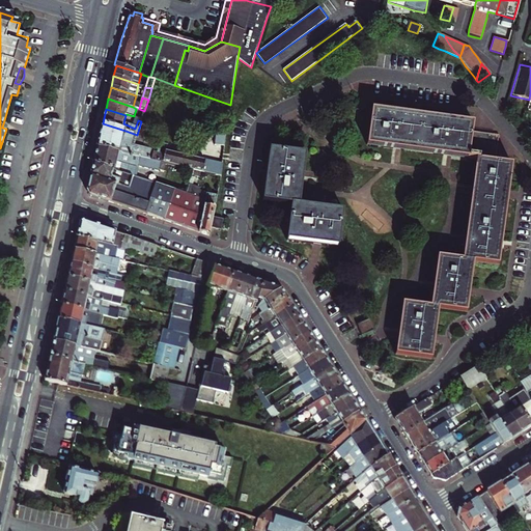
[(511,166),(511,164),(509,163),(507,163),(507,165),(497,164),(501,138),(495,137),(474,134),(474,130),(475,126),(446,121),(374,111),(369,146),(438,157),(477,162),(473,187),(463,260),(440,257),(431,308),(404,304),(397,356),(431,360),(435,339),(436,335),(440,309),(467,312),(470,296),(470,291),(471,287),(475,261),(499,266),(501,249),(502,245),(502,240),(509,197),(509,194),(514,166),(511,166)]
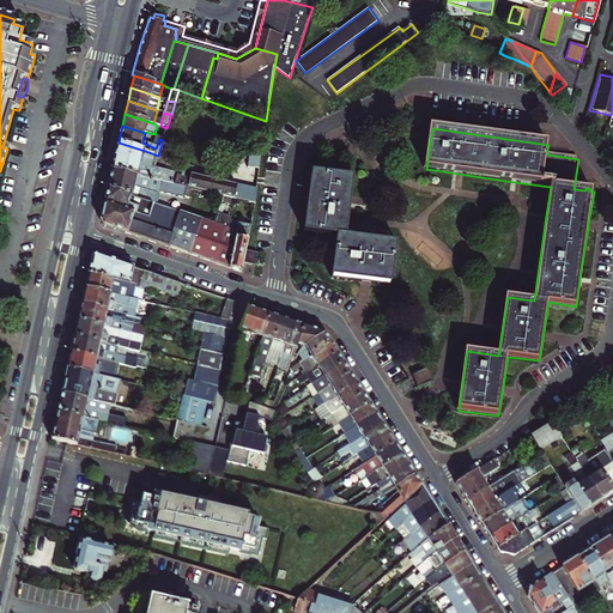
[(119,143),(113,169),(161,186),(230,210),(234,198),(184,180),(183,183),(175,181),(176,178),(150,170),(150,165),(143,162),(145,151),(119,143)]
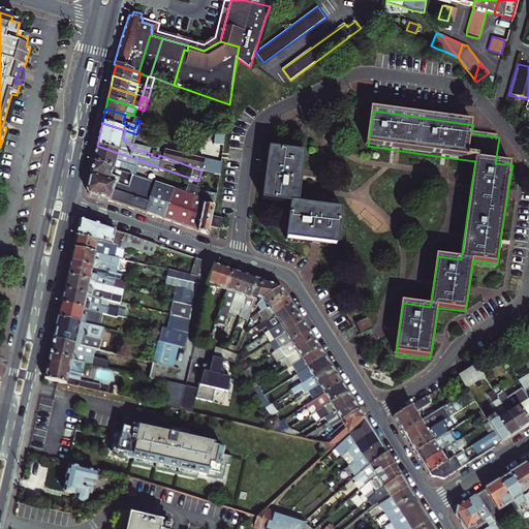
[(211,157),(221,158),(224,141),(214,139),(211,157)]
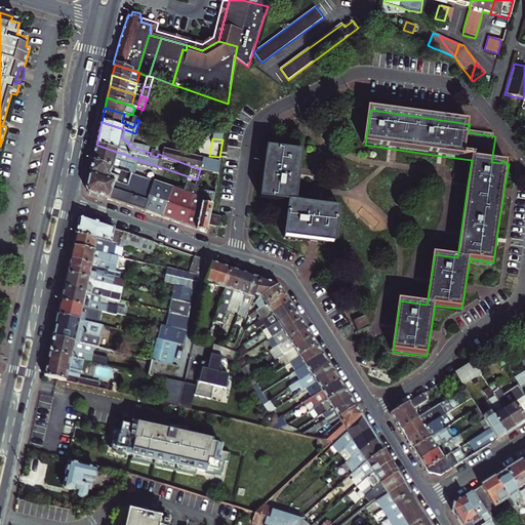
[(96,145),(92,161),(122,171),(125,172),(127,164),(134,166),(137,159),(96,145)]
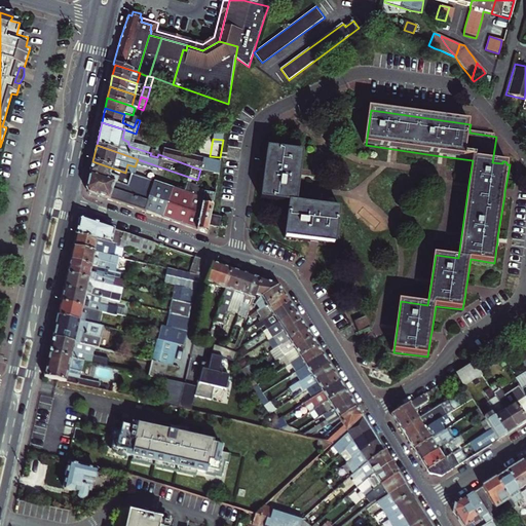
[(302,151),(267,147),(261,198),(291,201),(287,235),(337,242),(341,209),(296,202),(302,151)]
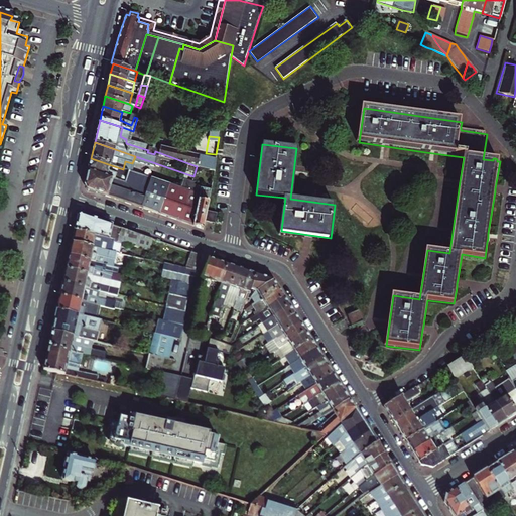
[(91,158),(89,170),(108,177),(109,173),(117,176),(120,168),(91,158)]
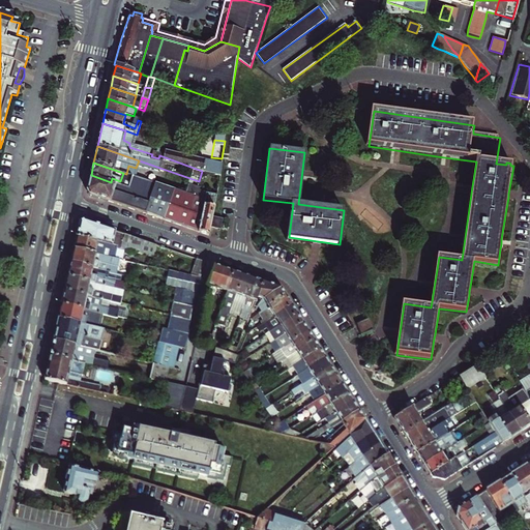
[(218,176),(202,171),(199,181),(216,188),(217,184),(218,176)]
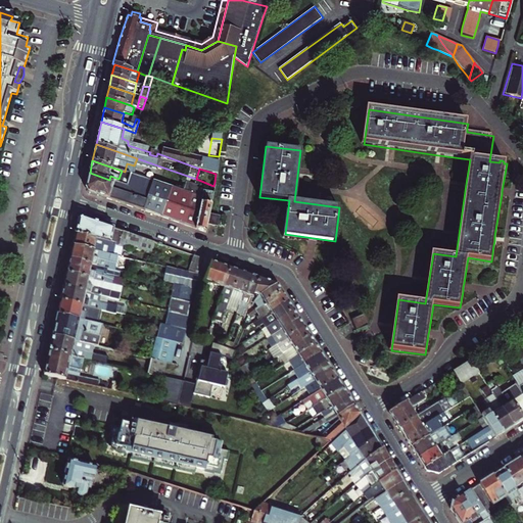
[(89,192),(195,230),(200,198),(142,178),(138,190),(109,180),(90,173),(86,189),(89,192)]
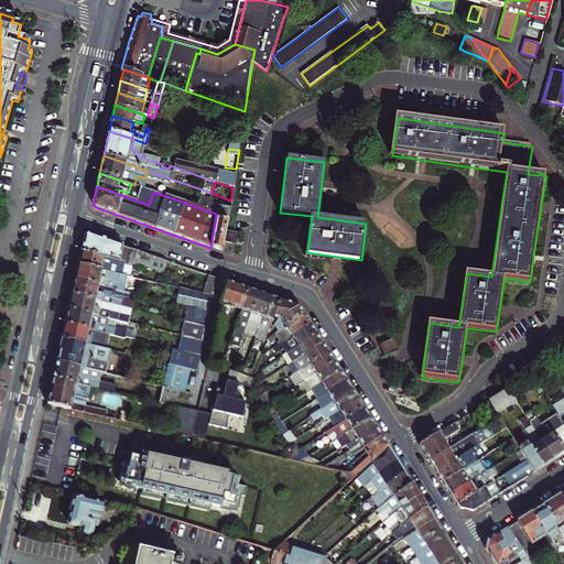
[(228,217),(216,214),(210,248),(223,251),(224,243),(226,232),(228,217)]
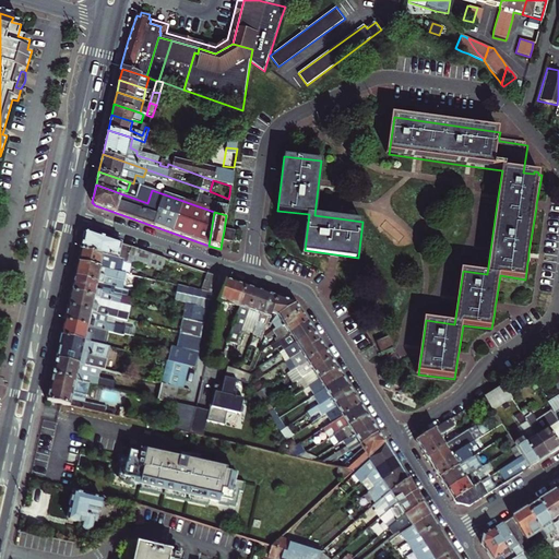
[(234,232),(224,230),(222,241),(232,242),(234,232)]
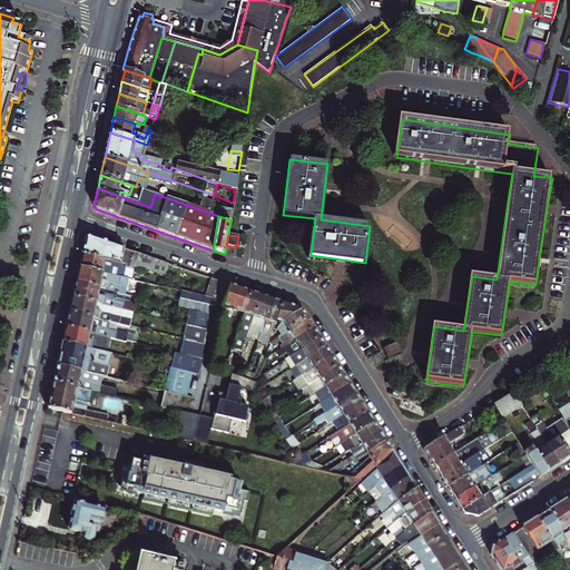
[(82,255),(124,264),(168,274),(170,264),(90,237),(86,239),(82,255)]
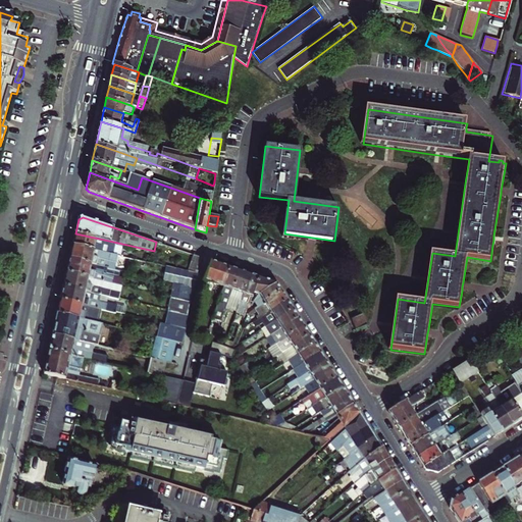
[(75,233),(72,246),(117,255),(119,248),(112,246),(113,242),(75,233)]
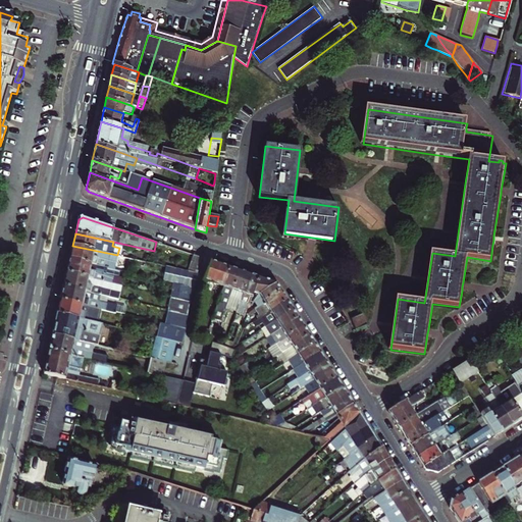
[(69,259),(118,269),(121,255),(117,255),(72,246),(69,259)]
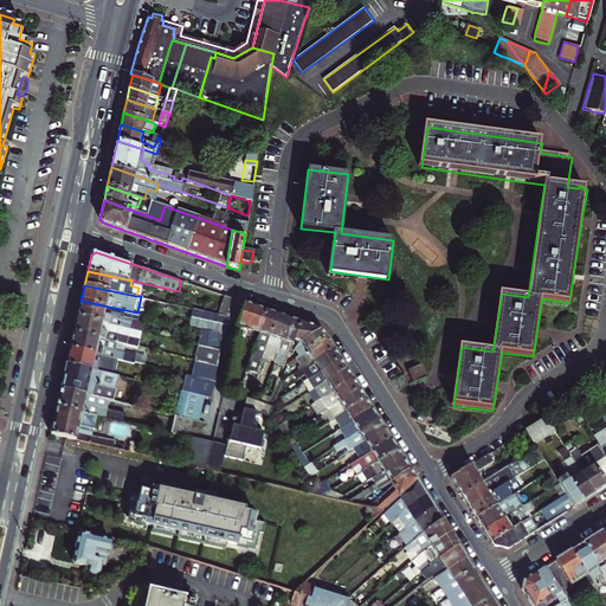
[(221,314),(213,313),(195,308),(192,324),(210,328),(227,331),(230,316),(231,316),(234,300),(225,296),(224,301),(221,314)]
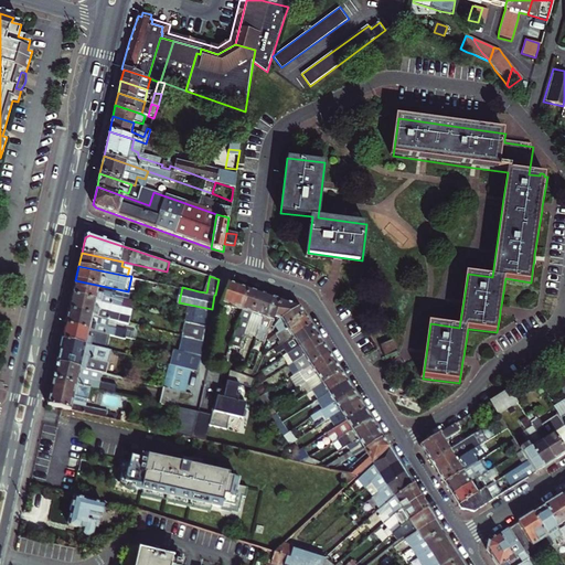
[(75,280),(72,296),(113,305),(132,309),(135,300),(128,299),(129,291),(128,291),(75,280)]
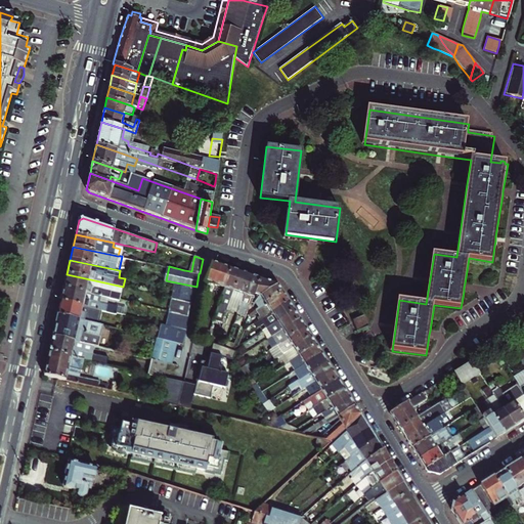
[(211,262),(206,281),(215,285),(222,265),(211,262)]
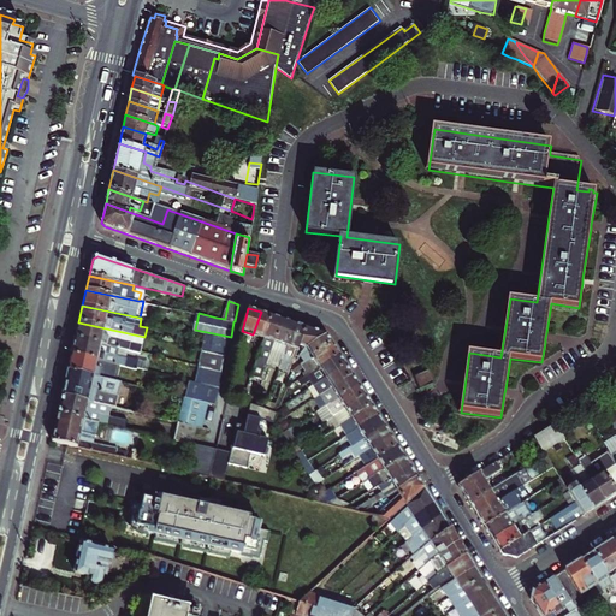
[(272,317),(261,312),(253,335),(265,338),(272,317)]
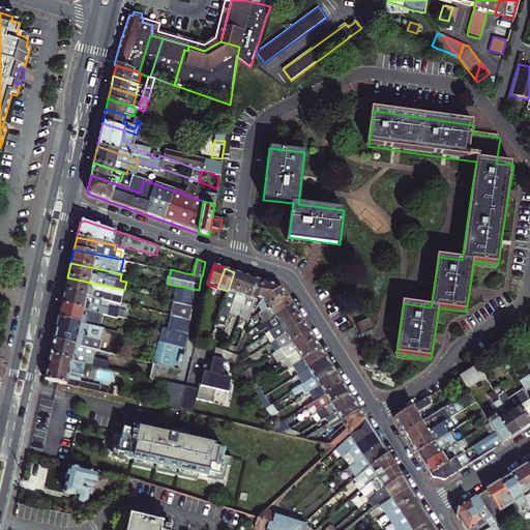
[(234,272),(228,291),(225,299),(219,324),(228,326),(234,305),(235,301),(237,295),(243,275),(234,272)]
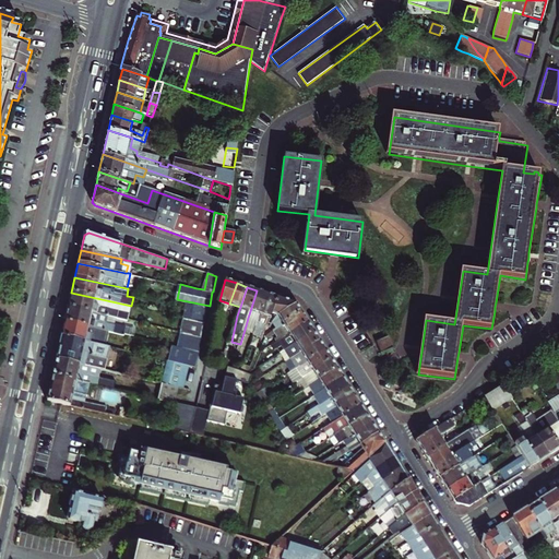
[(266,294),(257,290),(250,311),(260,314),(266,294)]
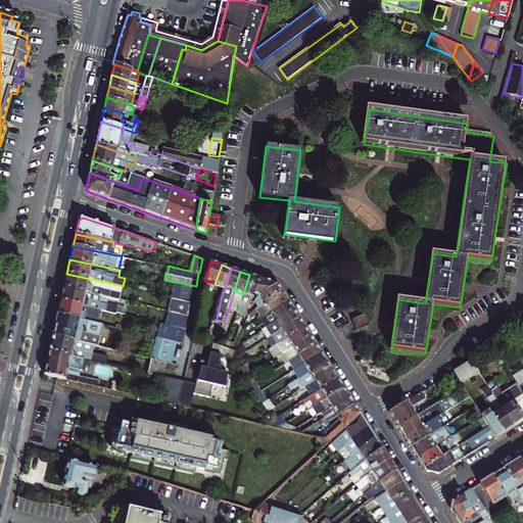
[(63,287),(101,295),(120,299),(122,293),(102,289),(104,282),(66,274),(63,287)]
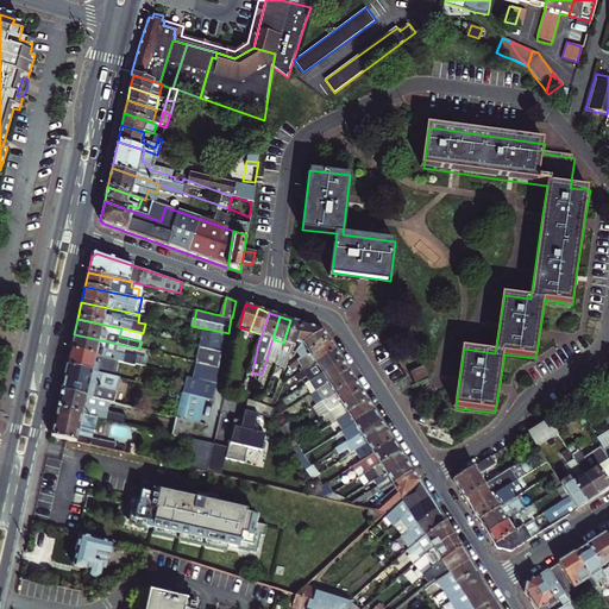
[(290,320),(283,343),(295,346),(297,340),(302,324),(290,320)]
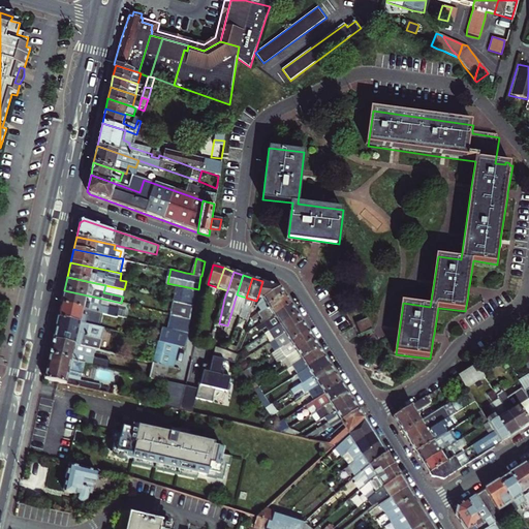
[(262,281),(258,296),(261,298),(279,287),(262,281)]
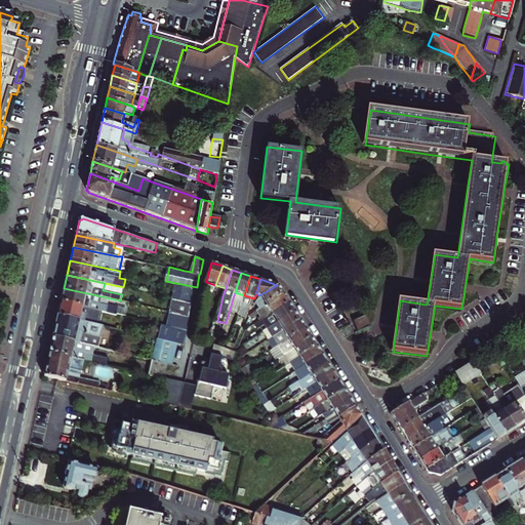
[(123,287),(105,283),(103,290),(122,294),(123,287)]
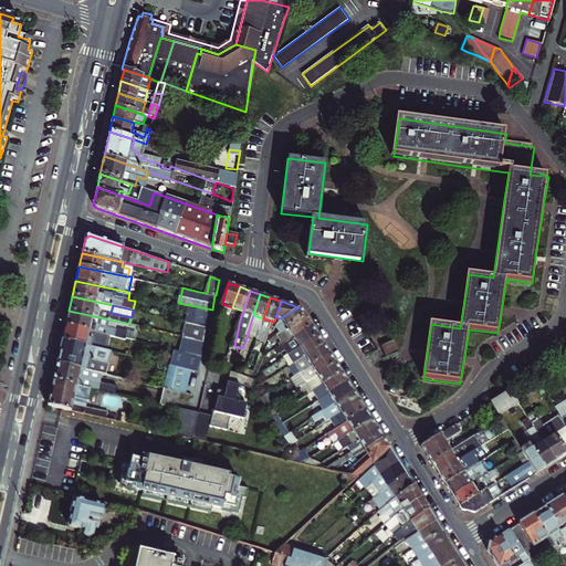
[(212,310),(196,306),(192,322),(194,322),(208,325),(209,325),(212,310)]
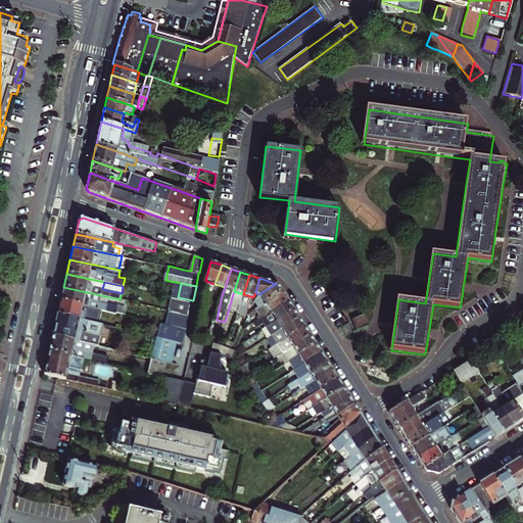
[(258,294),(266,303),(282,293),(276,284),(258,294)]
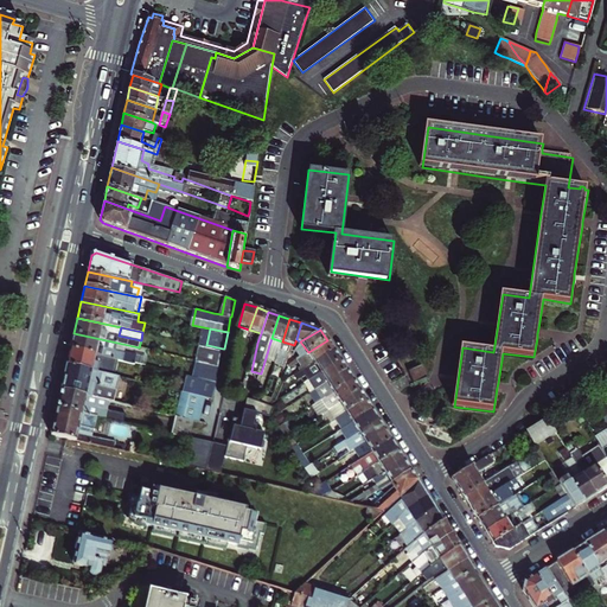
[(74,333),(70,350),(119,359),(135,363),(138,356),(116,351),(117,343),(74,333)]
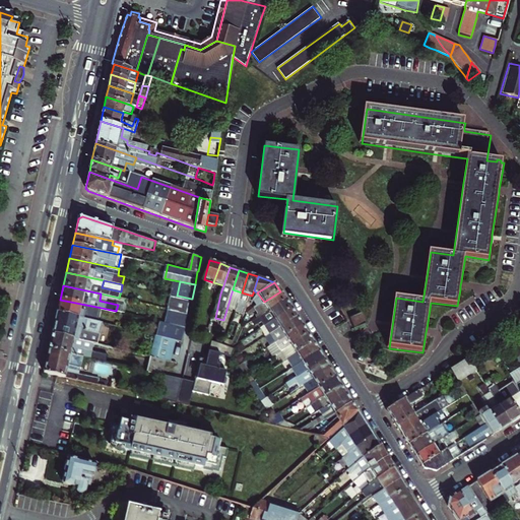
[(269,311),(285,300),(280,291),(264,302),(269,311)]
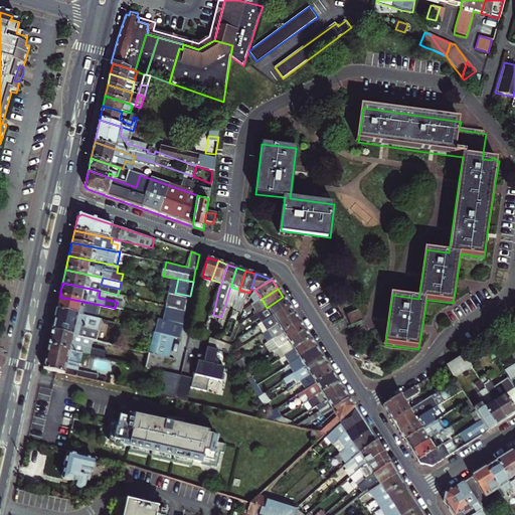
[(176,293),(175,293),(169,292),(166,306),(167,306),(186,310),(189,296),(176,293)]
